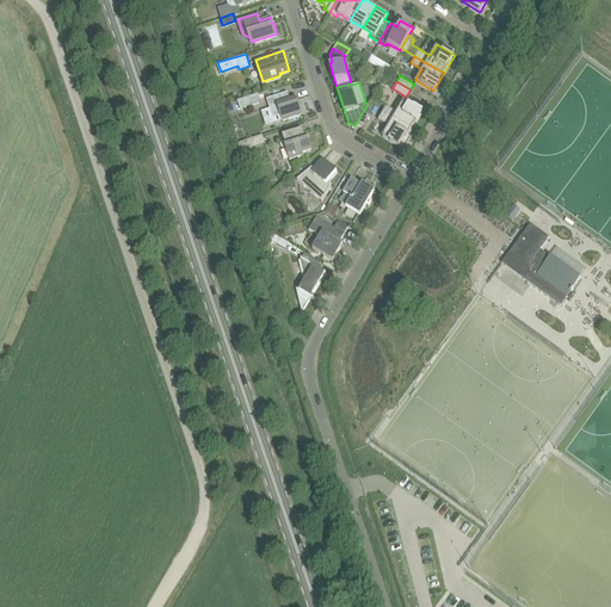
[(290,99),(288,90),(266,97),(270,106),(271,106),(273,115),(281,113),(282,118),(302,112),(297,97),(290,99)]
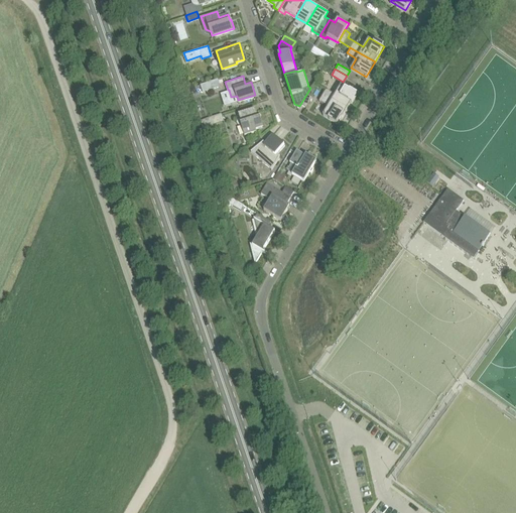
[(221,85),(218,78),(201,84),(203,90),(221,85)]
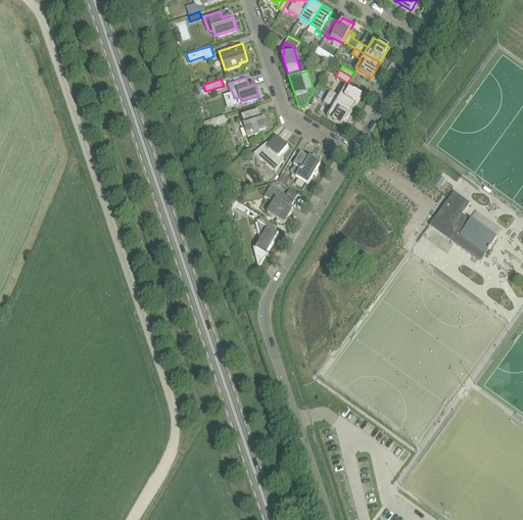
[(331,89),(329,92),(327,95),(352,109),(361,94),(345,85),(340,94),(331,89)]
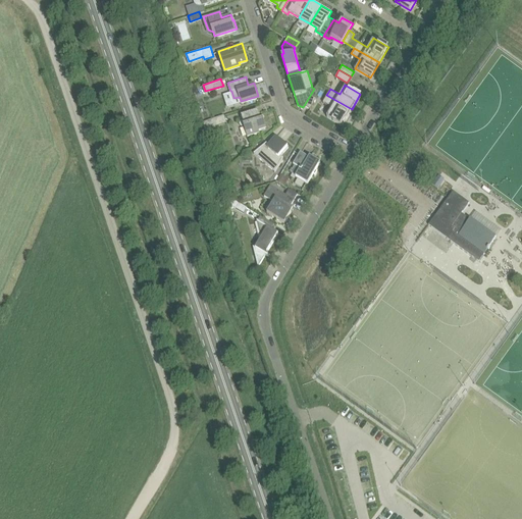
[(316,97),(311,94),(305,104),(310,107),(316,97)]
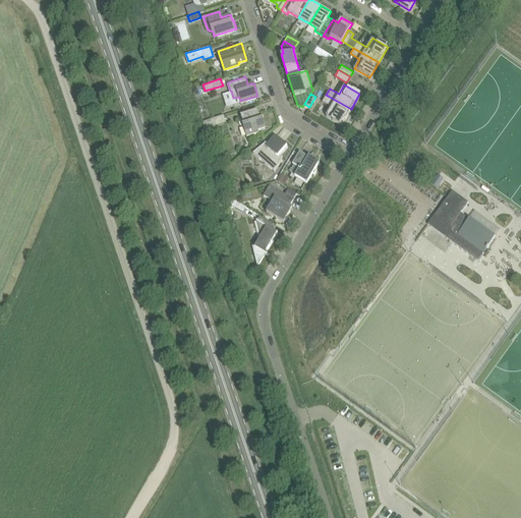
[(327,115),(342,124),(351,109),(326,95),(323,100),(332,106),(327,115)]
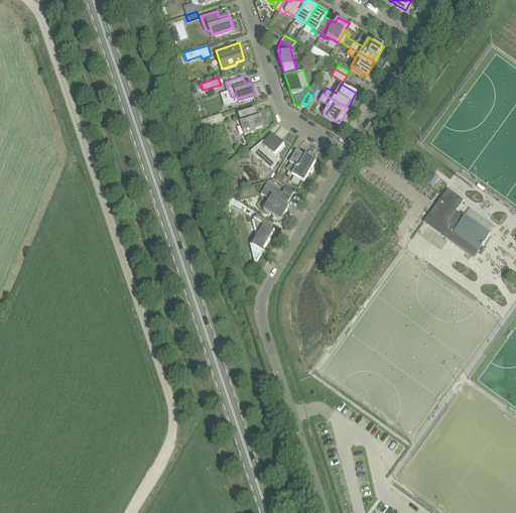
[(257,113),(255,108),(239,113),(242,123),(241,123),(244,133),(256,129),(256,127),(263,125),(261,117),(261,116),(262,115),(261,114),(260,113),(259,113),(257,113)]
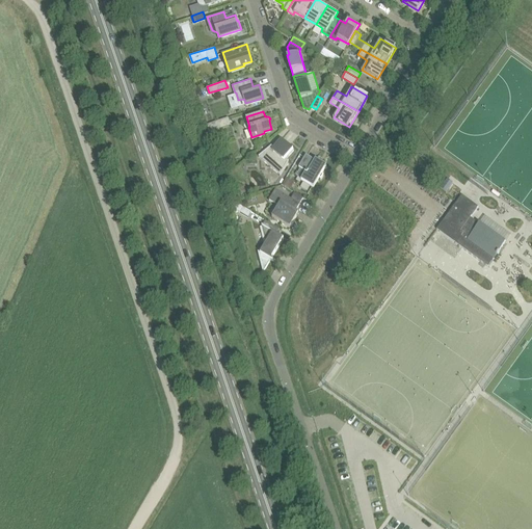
[(229,115),(207,123),(209,131),(219,128),(231,124),(229,115)]
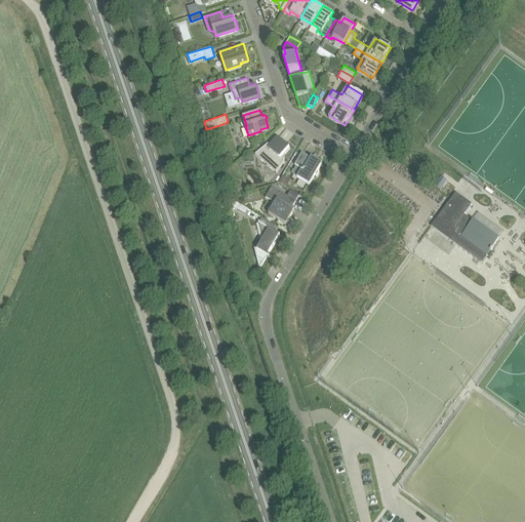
[(268,142),(260,149),(255,152),(277,171),(285,157),(284,156),(284,157),(282,155),(290,146),(278,135),(271,145),(269,143),(268,142)]
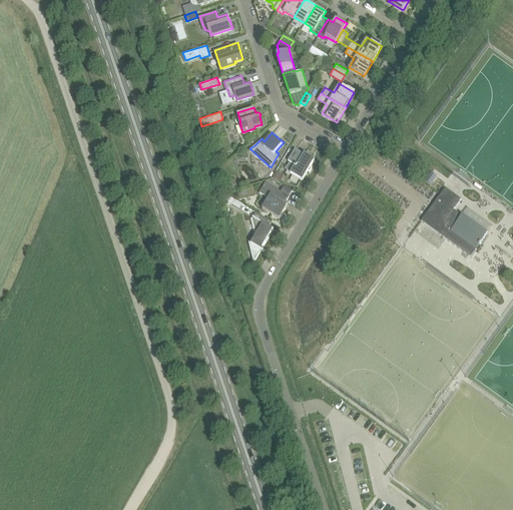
[(304,153),(295,148),(289,159),(290,160),(286,167),(292,170),(291,172),(303,179),(315,158),(305,152),(304,153)]
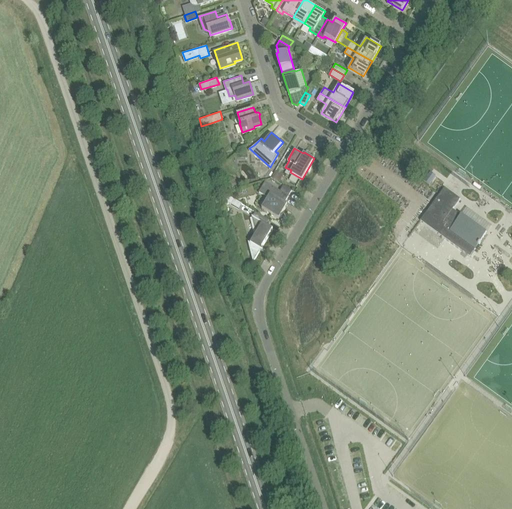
[(427,175),(424,179),(429,182),(432,178),(435,174),(431,170),(427,175)]
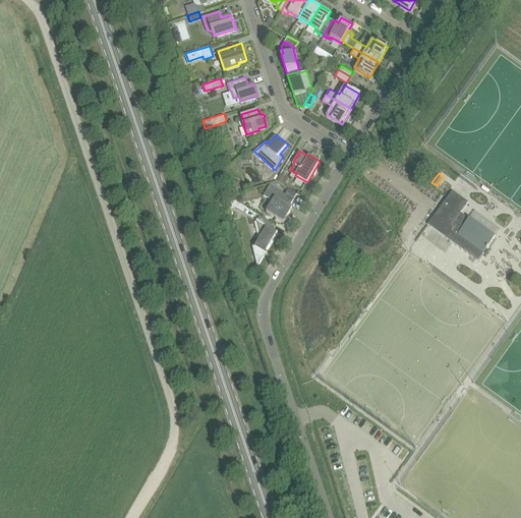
[(273,199),(267,211),(284,221),(291,210),(288,209),(293,198),(294,198),(294,197),(270,183),(264,193),(273,199)]
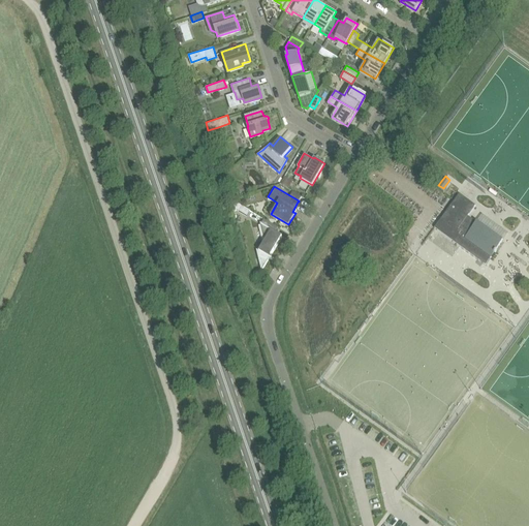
[(475,204),(459,191),(434,225),(486,263),(494,251),(495,251),(497,249),(496,249),(503,239),(476,220),(476,221),(467,215),(475,204)]
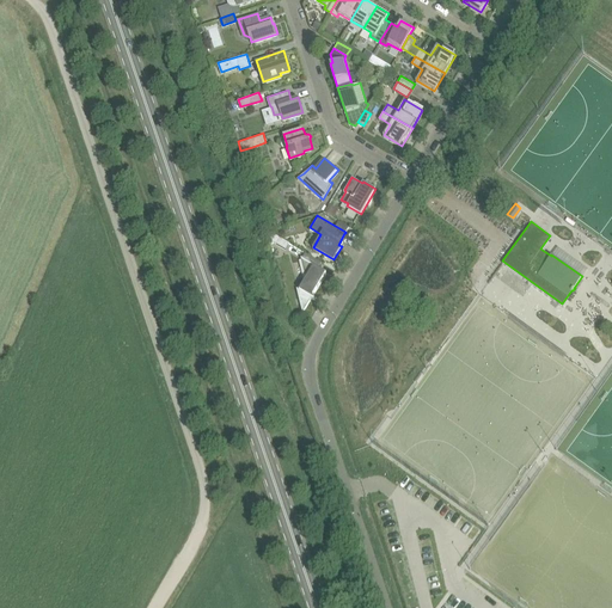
[(270,238),(286,247),(289,241),(268,228),(267,229),(270,238)]
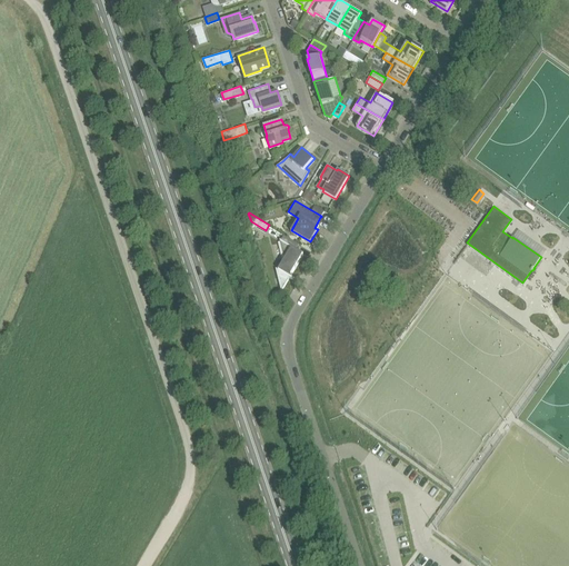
[(277,267),(276,267),(281,289),(290,276),(292,277),(290,275),(303,252),(280,239),(280,240),(285,257),(278,268),(277,267)]
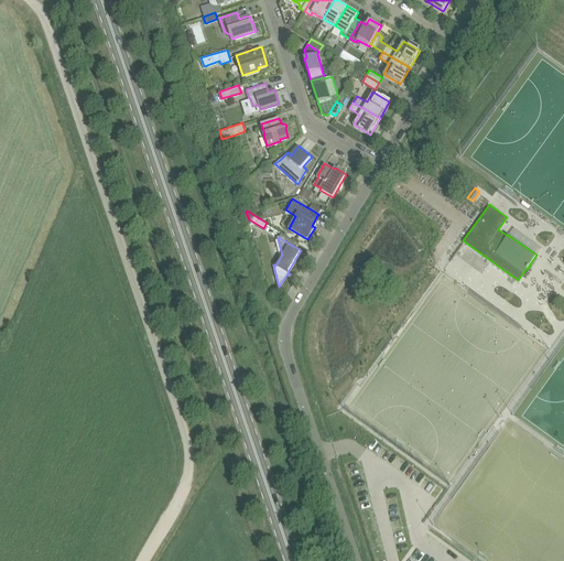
[(542,246),(524,276),(535,282),(553,252),(542,246)]
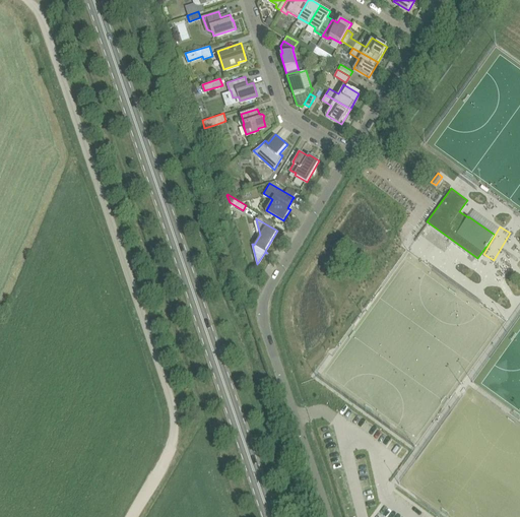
[(498,273),(502,267),(496,263),(492,269),(498,273)]
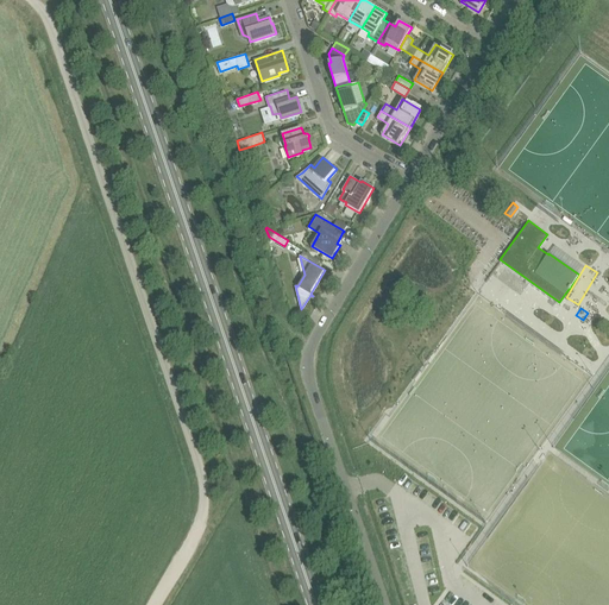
[(533,316),(528,322),(539,329),(544,323),(533,316)]
